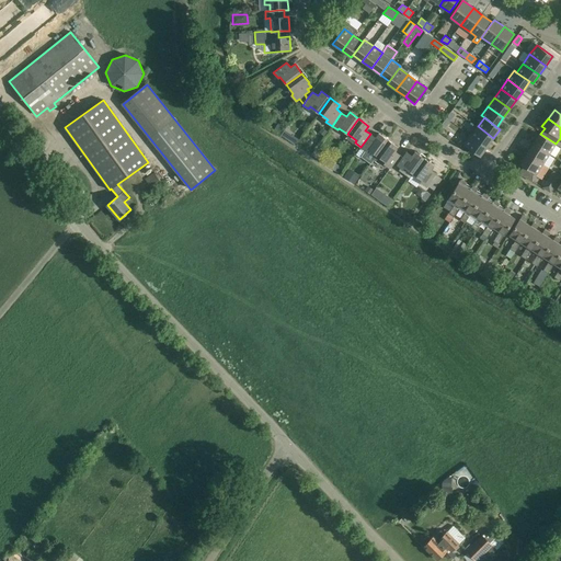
[(493,138),(478,126),(471,136),(487,147),(493,138)]
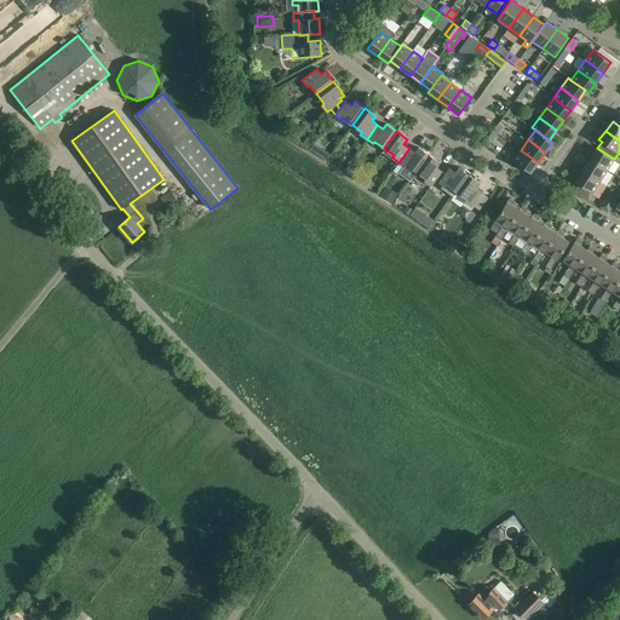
[(415,151),(409,148),(399,162),(403,166),(399,173),(409,181),(412,177),(428,154),(418,147),(415,151)]
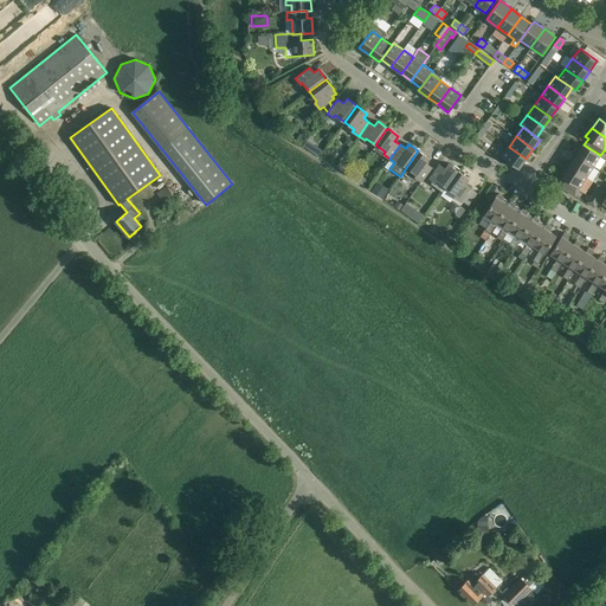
[(600,155),(584,144),(582,144),(577,155),(593,166),(600,155)]
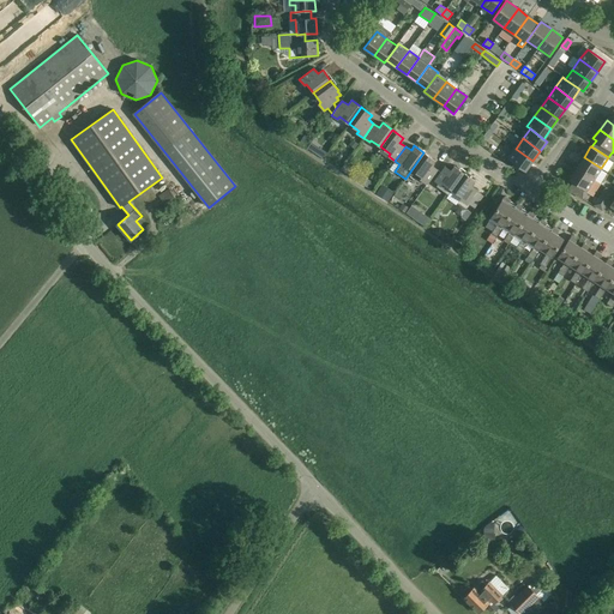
[(319,148),(315,154),(324,158),(327,154),(319,148)]
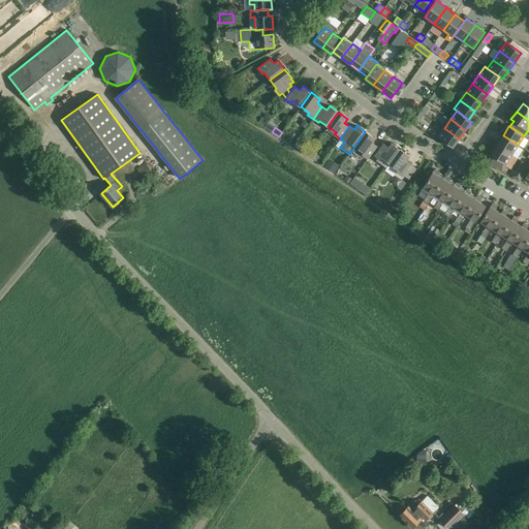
[(459,138),(444,128),(437,136),(453,148),(459,138)]
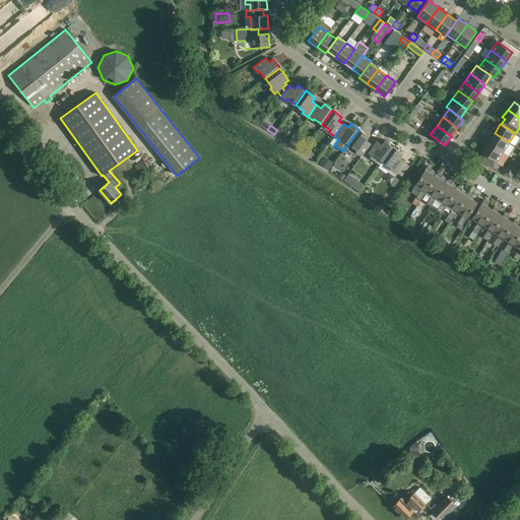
[(359,129),(345,148),(356,155),(358,153),(362,156),(371,143),(366,140),(369,136),(359,129)]
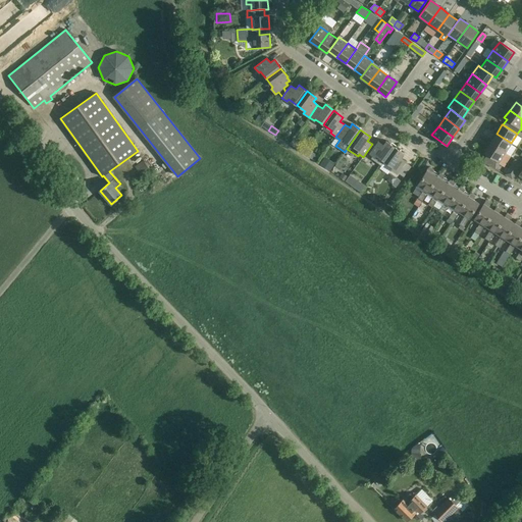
[(497,134),(490,143),(506,153),(511,143),(497,134)]
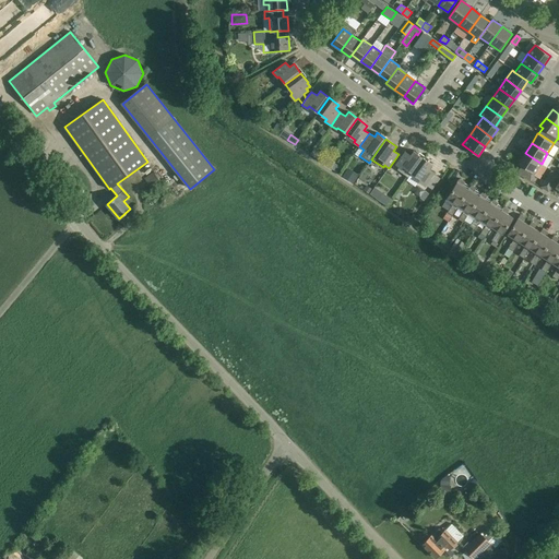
[(412,174),(423,157),(414,151),(411,155),(405,151),(395,165),(399,167),(397,169),(408,177),(412,174)]
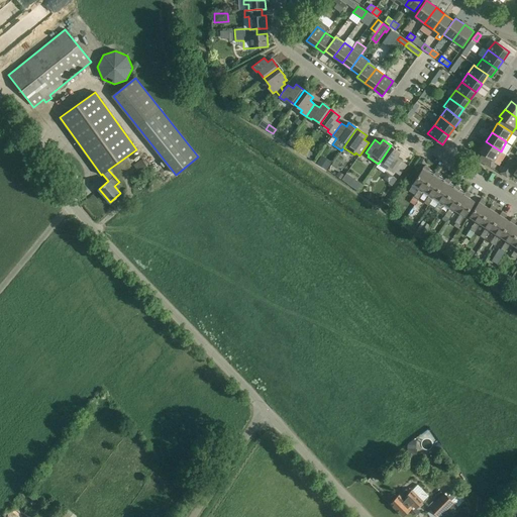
[(490,168),(501,151),(486,141),(480,151),(482,153),(478,160),(490,168)]
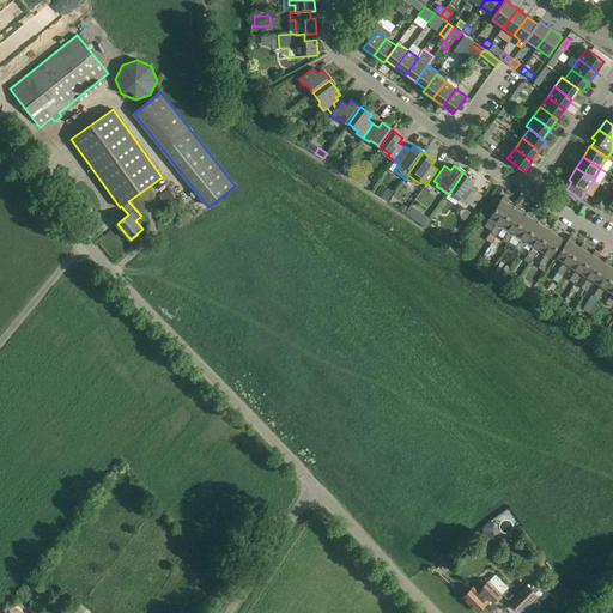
[(463,173),(451,190),(460,196),(459,199),(466,204),(477,189),(471,184),(474,180),(463,173)]
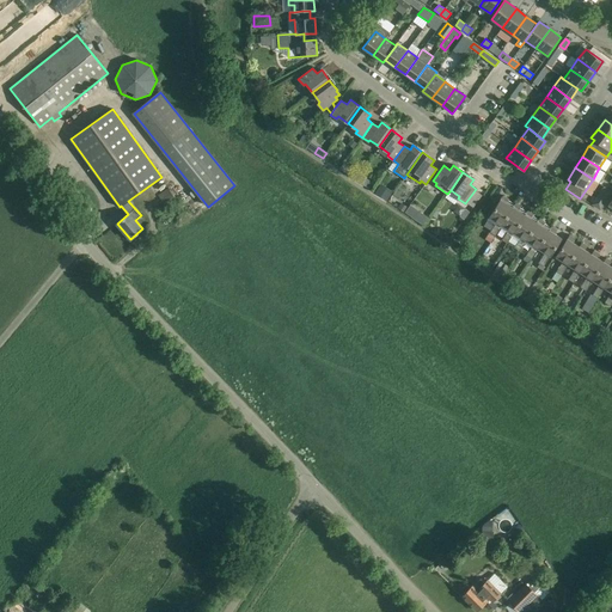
[(356,181),(366,187),(369,181),(361,175),(356,181)]
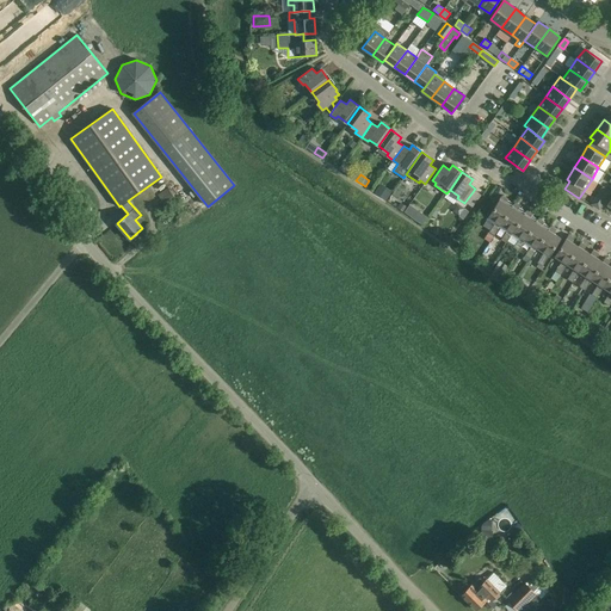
[(380,183),(374,192),(387,201),(393,191),(380,183)]
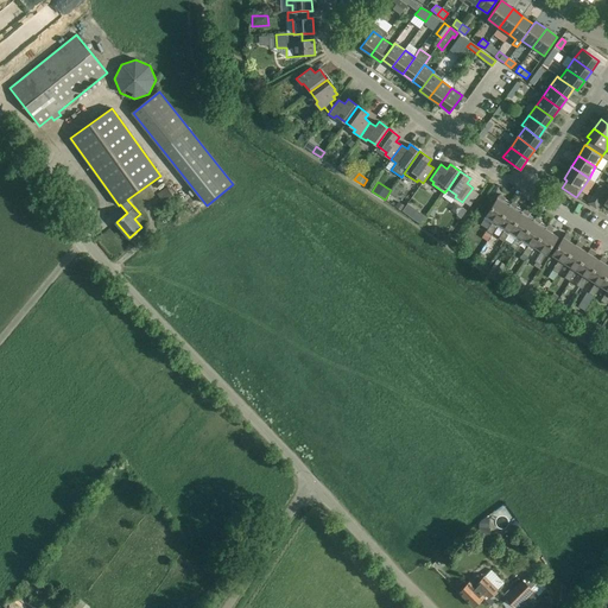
[(597,188),(588,203),(596,208),(606,194),(597,188)]
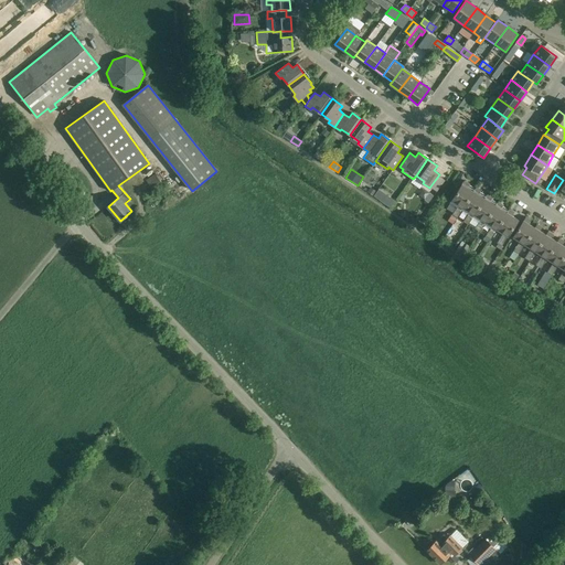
[(452,213),(457,216),(462,208),(473,191),(467,188),(469,184),(466,183),(467,182),(465,180),(451,200),(458,204),(452,213)]
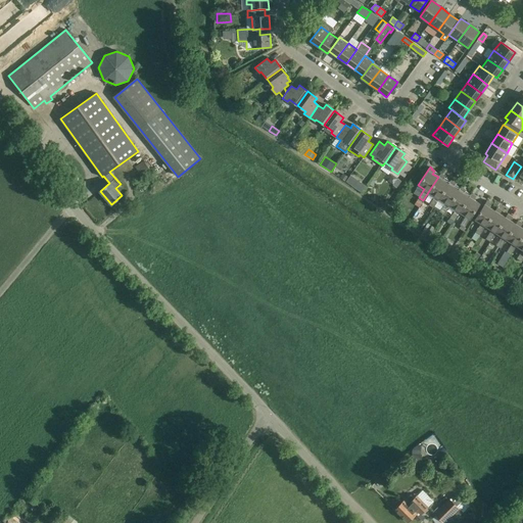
[(433,207),(439,199),(448,184),(442,180),(444,178),(442,176),(442,175),(440,174),(438,177),(428,192),(434,196),(429,204),(433,207)]
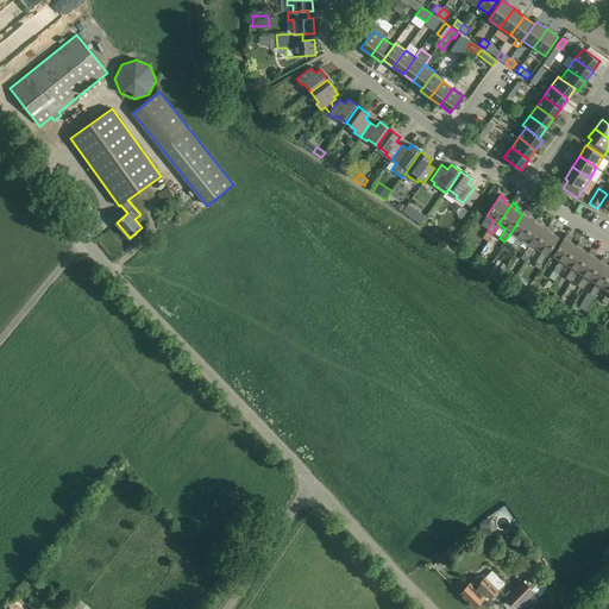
[(408,203),(402,211),(419,224),(425,217),(408,203)]
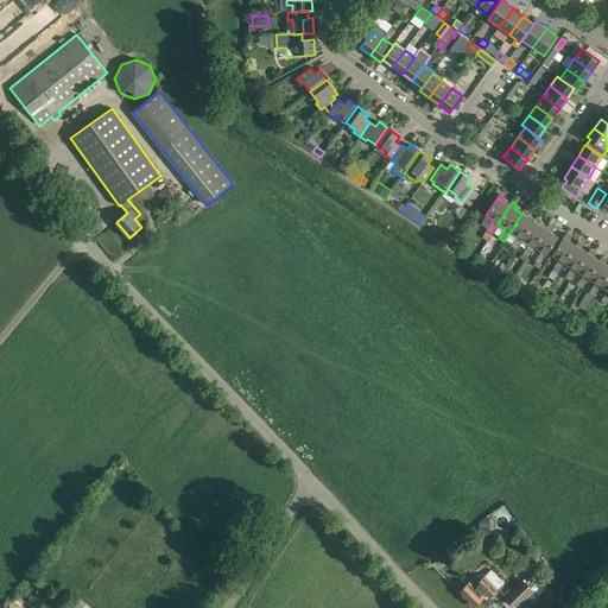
[(462,208),(456,215),(461,217),(467,210),(462,208)]
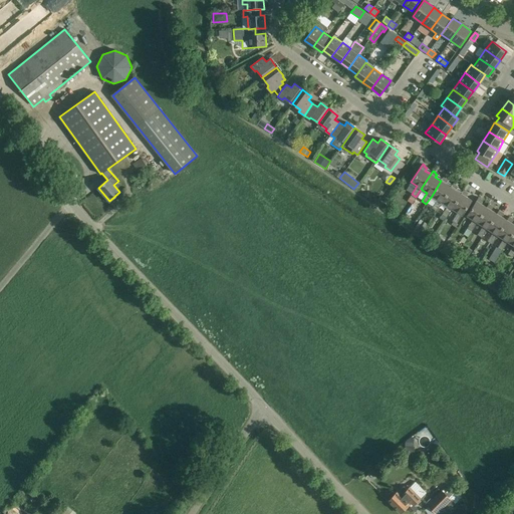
[(441,181),(432,196),(438,200),(433,208),(436,210),(442,202),(451,187),(446,183),(447,181),(445,180),(445,179),(443,178),(441,181)]
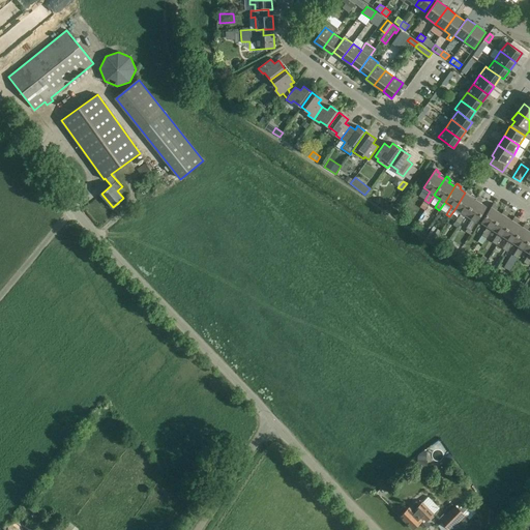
[(466,214),(475,200),(470,196),(471,194),(469,192),(469,190),(467,189),(465,193),(455,208),(462,212),(457,221),(461,223),(466,214)]
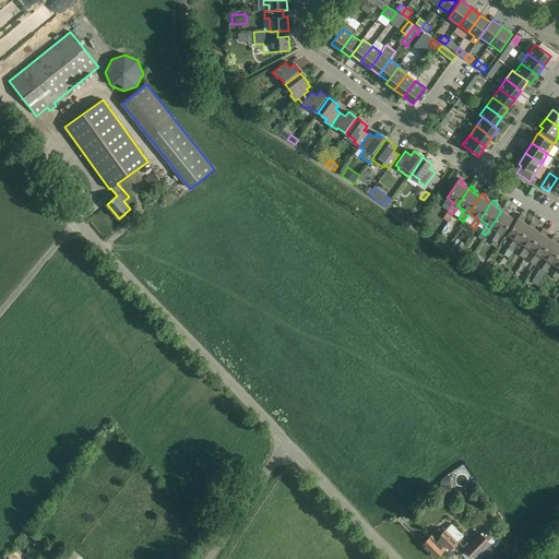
[(503,206),(501,211),(491,226),(498,230),(491,239),(497,242),(513,217),(507,213),(508,211),(506,210),(507,209),(503,206)]
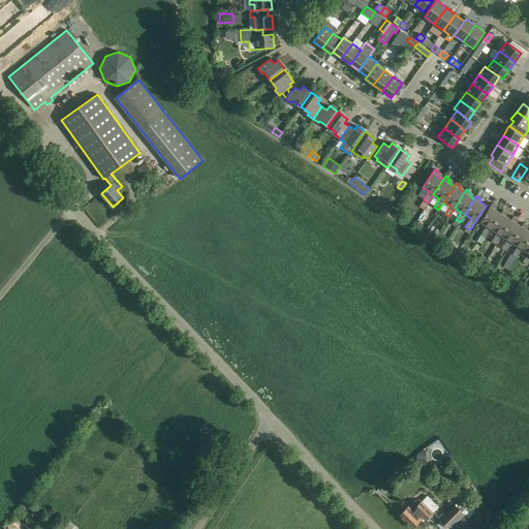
[(423,200),(418,207),(424,210),(428,205),(423,200)]
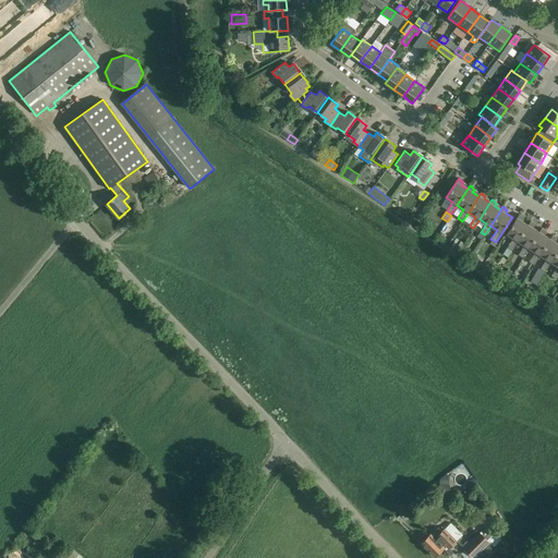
[(511,251),(518,242),(529,225),(522,220),(523,218),(521,217),(522,216),(519,215),(506,235),(513,240),(508,249),(511,251)]
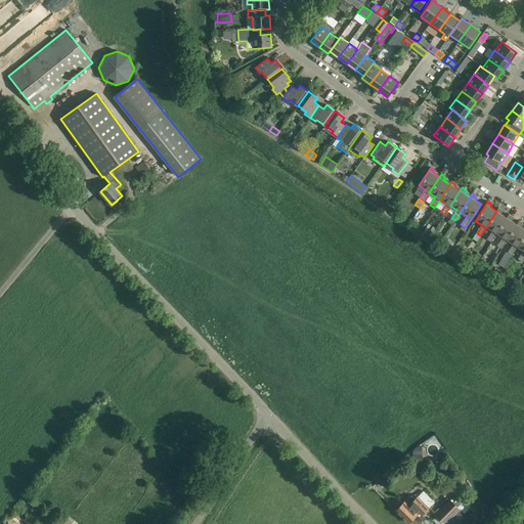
[(487,239),(491,243),(496,233),(507,218),(500,214),(501,212),(499,210),(500,209),(498,208),(496,211),(486,227),(492,231),(487,239)]
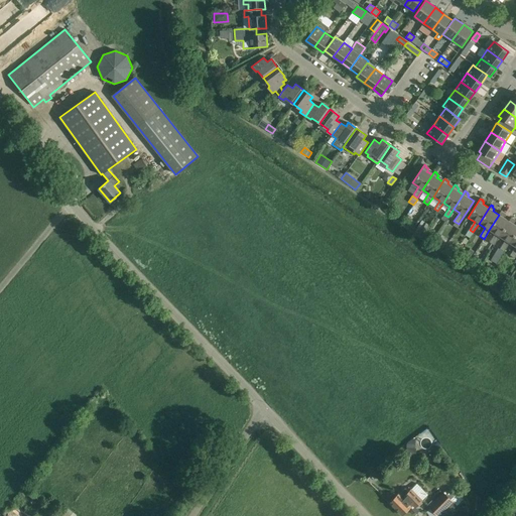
[(501,211),(499,215),(489,230),(495,234),(490,242),(494,245),(499,237),(509,221),(503,217),(505,215),(502,214),(503,213),(501,211)]
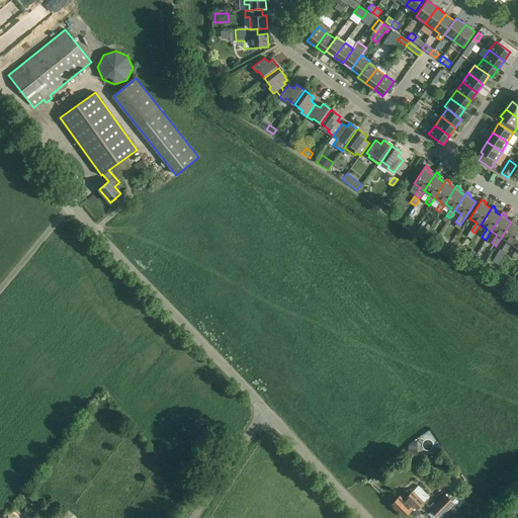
[(511,222),(501,238),(507,242),(502,250),(505,252),(511,244),(517,232),(517,226),(515,225),(517,223),(514,221),(515,220),(513,219),(511,222)]
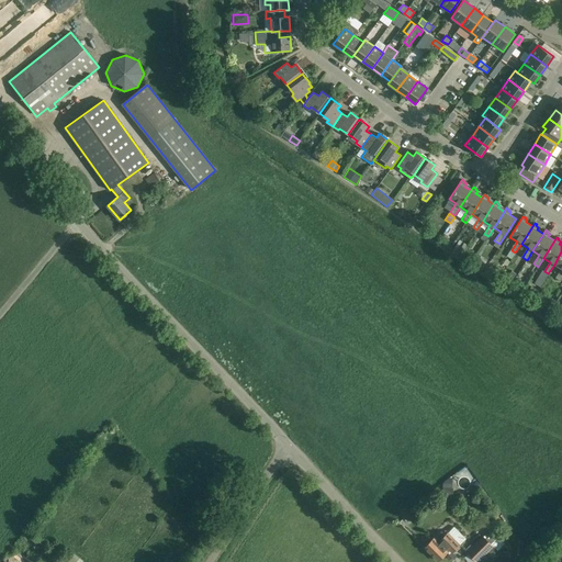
[(452,527),(448,532),(440,540),(438,542),(434,538),(431,540),(428,537),(423,543),(426,546),(424,548),(438,561),(449,549),(452,552),(465,538),(452,527)]
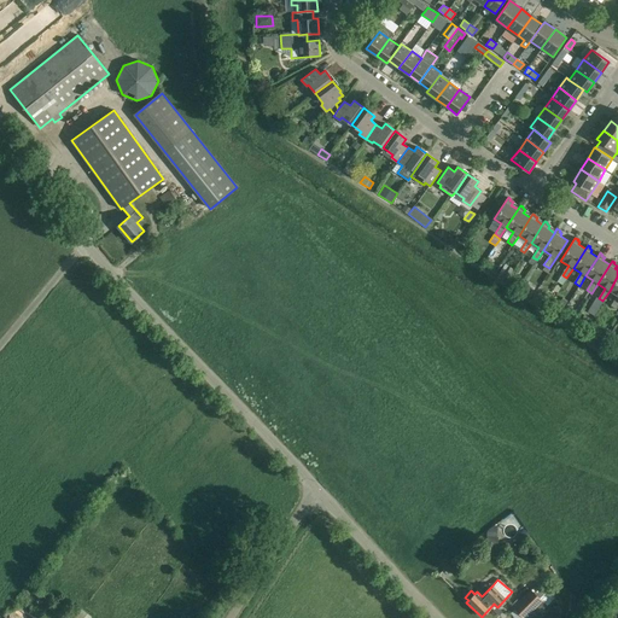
[(542,601),(531,590),(514,607),(525,617),(542,601)]
